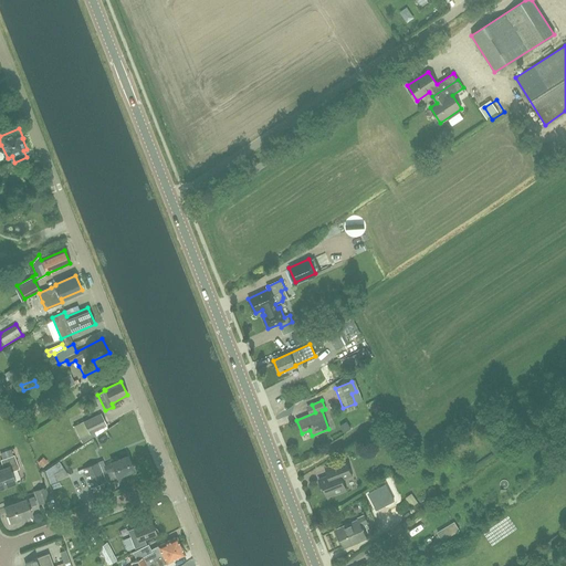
[(82,442),(96,436),(107,428),(101,413),(74,427),(82,442)]
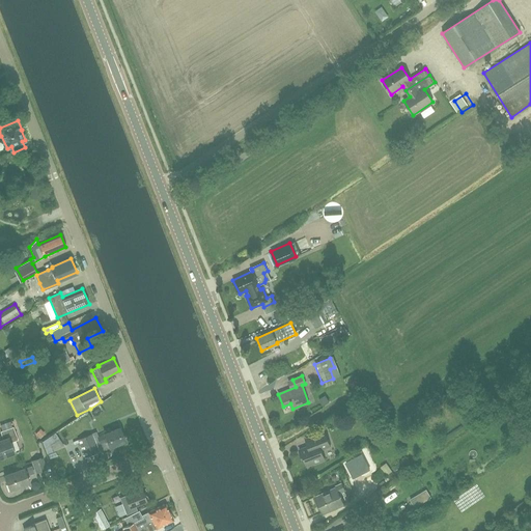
[(18,440),(14,427),(0,431),(3,440),(0,440),(0,457),(15,453),(10,443),(18,440)]
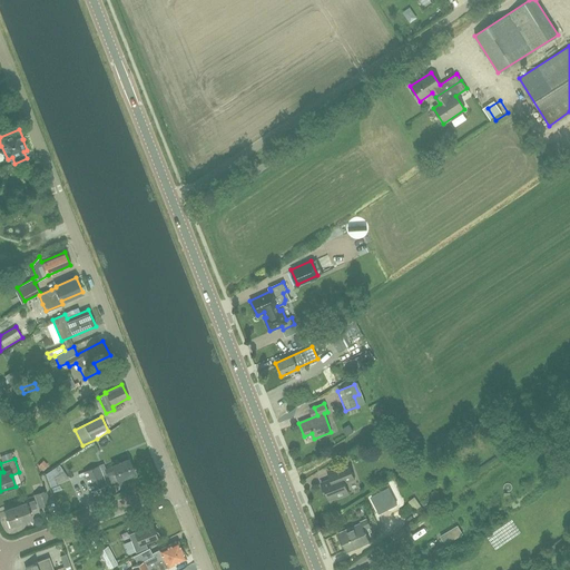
[(117,480),(135,473),(129,459),(111,467),(112,468),(105,470),(108,477),(115,473),(117,480)]
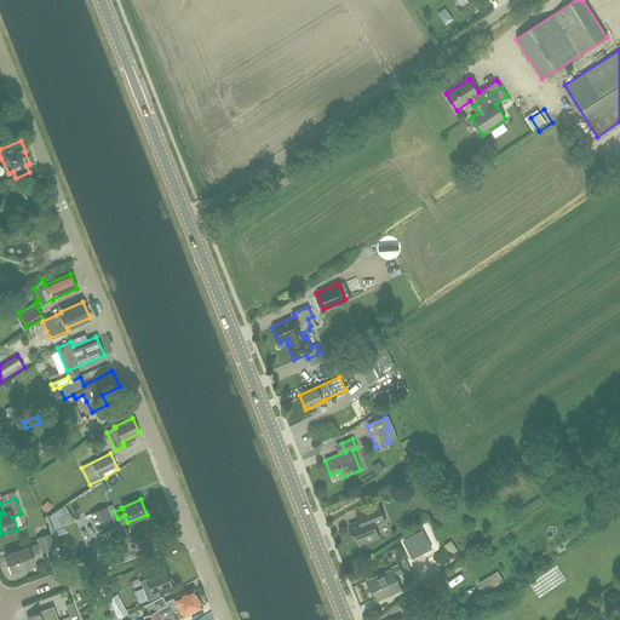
[(55,529),(62,527),(58,518),(69,512),(64,505),(50,516),(55,529)]
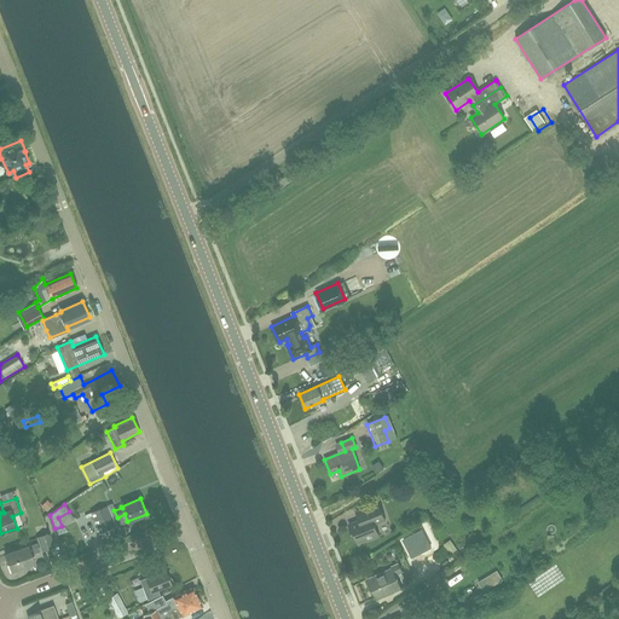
[(99,532),(116,526),(108,504),(91,512),(99,532)]
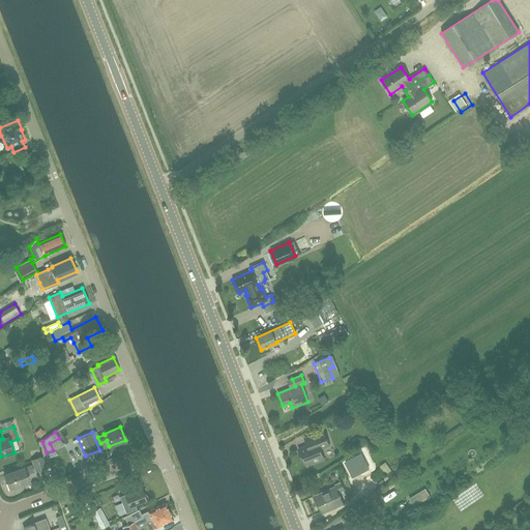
[(324,460),(320,449),(329,446),(324,432),(304,439),(307,446),(298,449),(301,458),(303,457),(306,465),(314,462),(314,464),(324,460)]
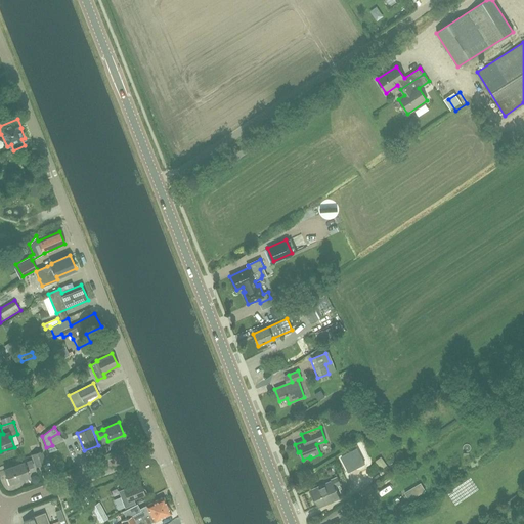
[(341,459),(348,472),(364,464),(358,449),(341,459)]
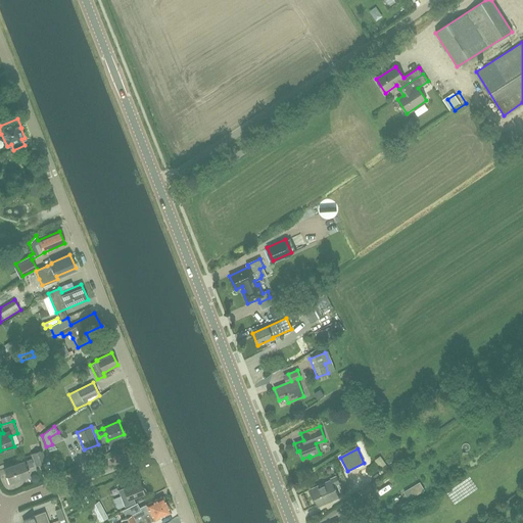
[(36,466),(45,462),(41,450),(32,454),(36,466)]
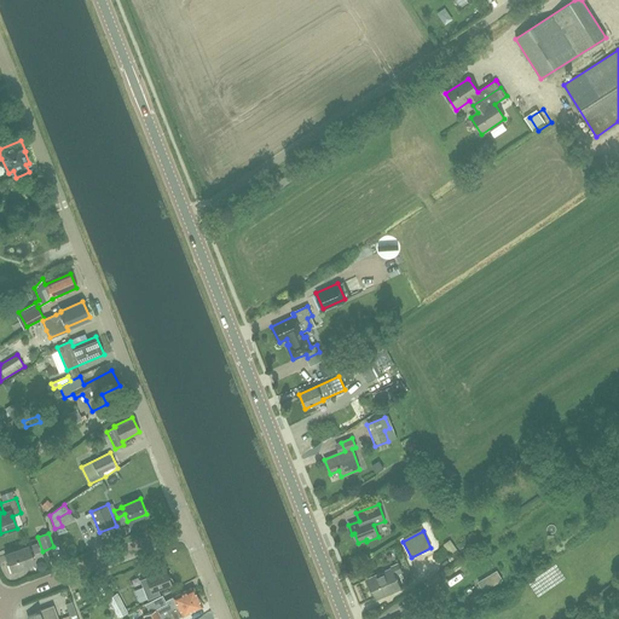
[(40,551),(36,544),(28,547),(28,545),(5,554),(11,571),(34,562),(32,555),(40,551)]
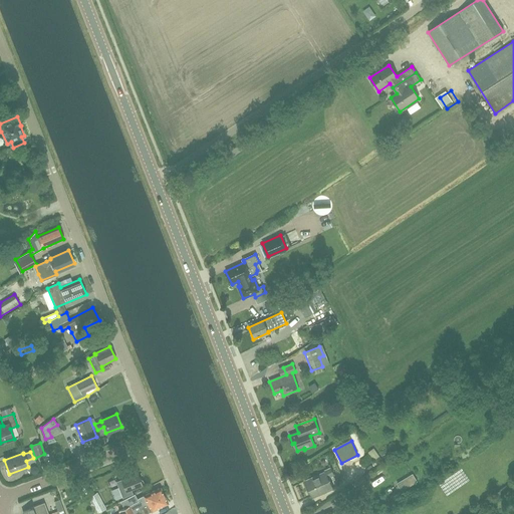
[(30,470),(31,473),(34,474),(37,473),(38,471),(37,468),(34,466),(31,467),(30,470)]
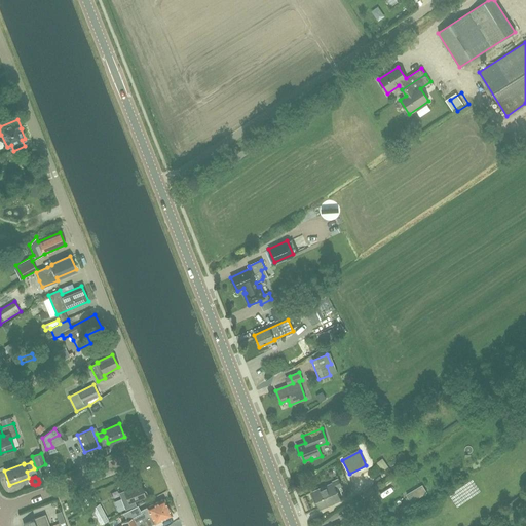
[(336,489),(342,487),(339,479),(332,482),(333,483),(312,492),(318,509),(332,502),(333,504),(341,500),(336,489)]
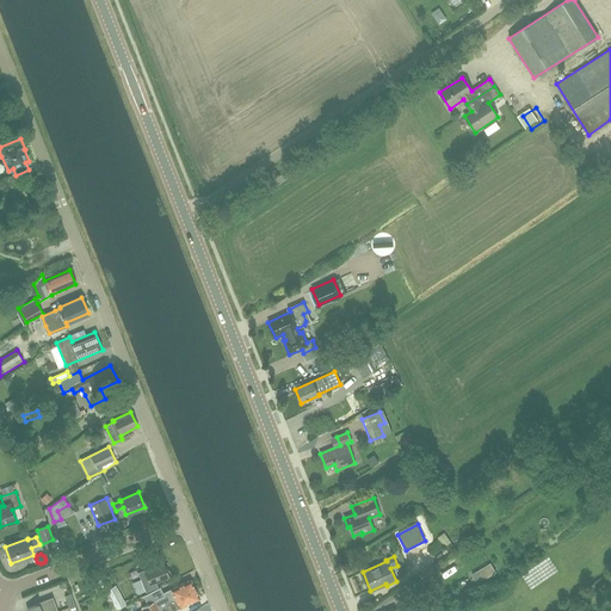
[(158,587),(155,581),(171,574),(170,571),(166,568),(164,562),(143,571),(137,573),(146,592),(158,587)]
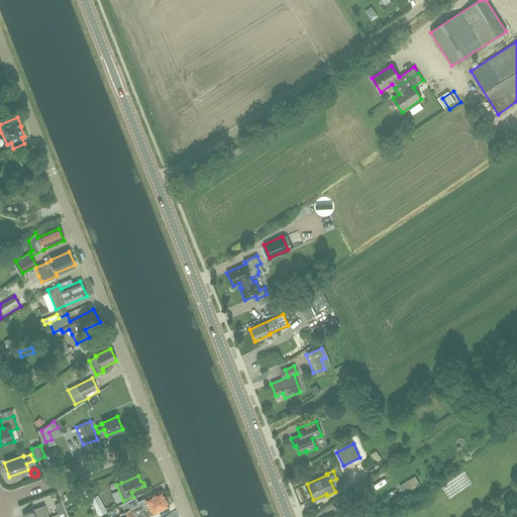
[(419,485),(415,478),(399,487),(404,494),(419,485)]
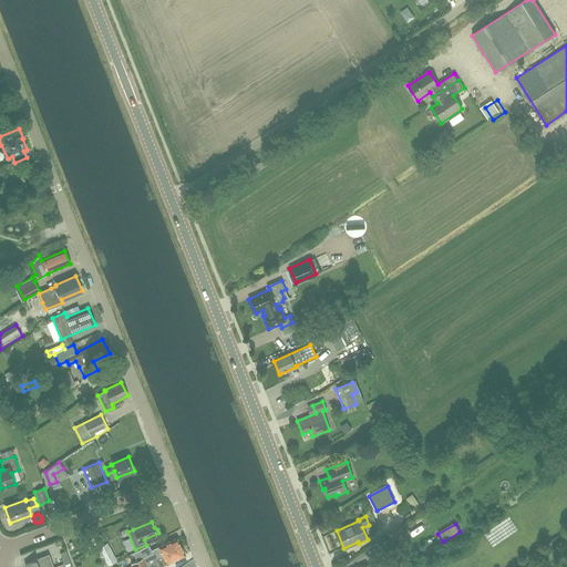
[(155,560),(182,546),(177,538),(152,550),(153,553),(131,564),(132,565),(127,566),(146,566),(148,566),(155,560)]
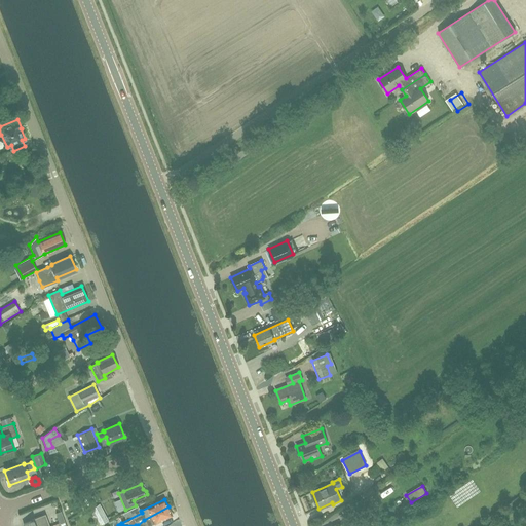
[(101,524),(107,520),(99,503),(91,508),(101,524)]
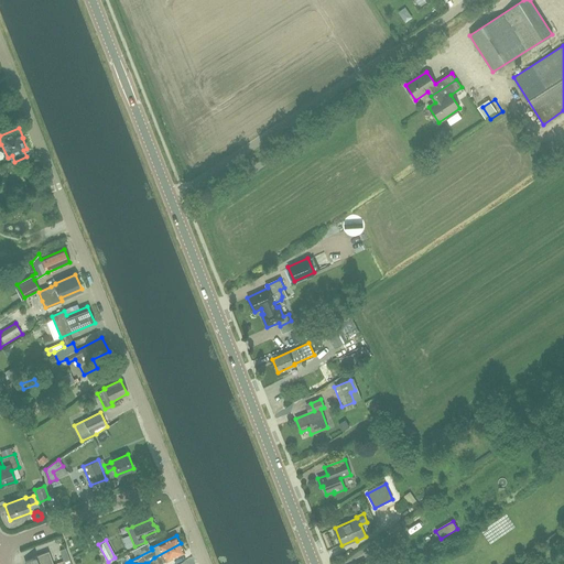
[(148,563),(145,563),(160,563),(166,562),(185,552),(181,543),(154,557),(148,563)]
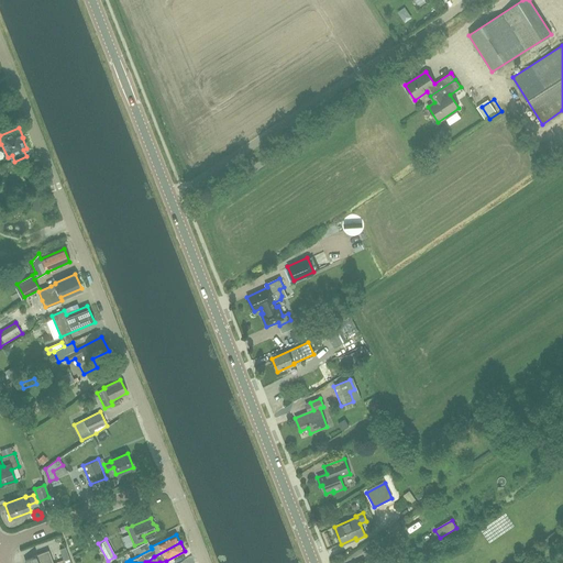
[(64,560),(68,558),(65,548),(59,550),(64,560)]
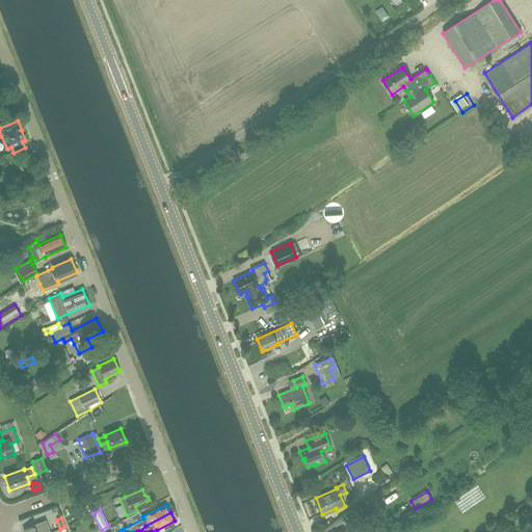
[(49,531),(50,531),(46,520),(31,525),(31,526),(24,529),(25,531),(49,531)]
